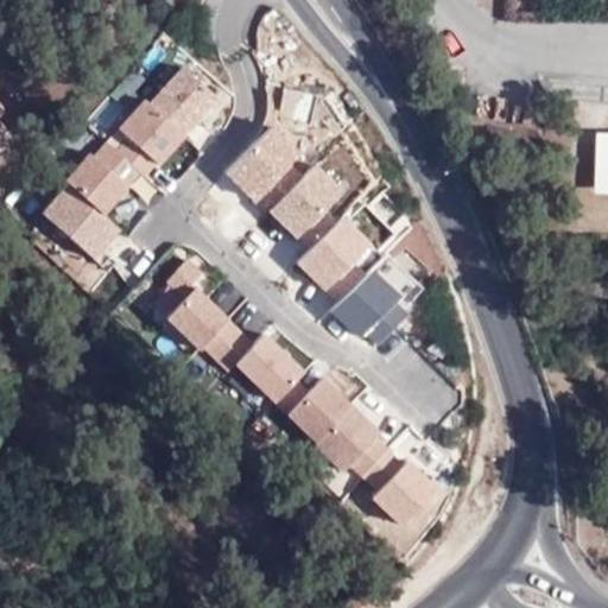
[(223,103),(183,68),(152,103),(145,100),(95,157),(90,153),(37,214),(102,271),(134,235),(112,215),(127,197),(154,168),(157,170),(176,150),(188,137),(201,147),(211,134),(202,126),(223,103)]
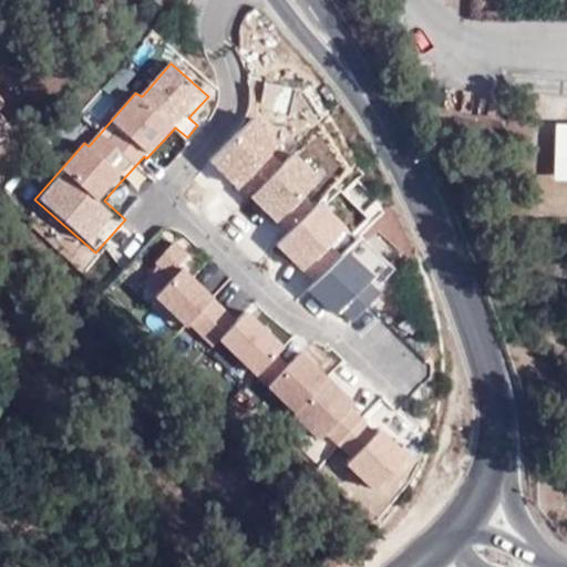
[(0,151),(16,136),(0,119),(0,114),(1,113),(1,106),(0,104),(0,151)]
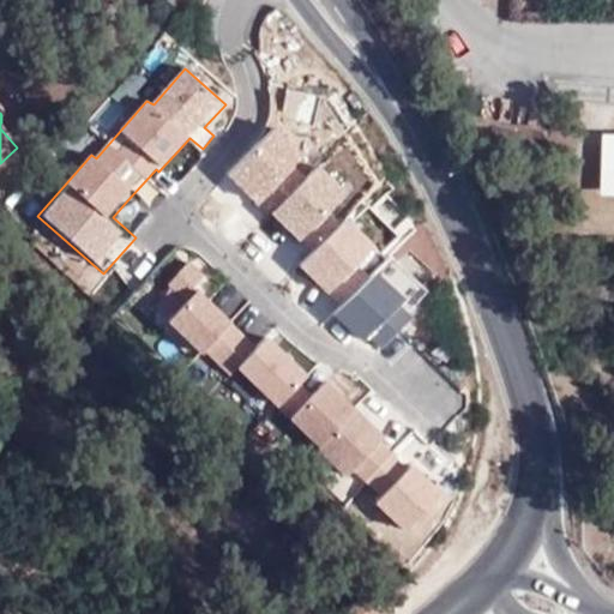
[(313,156),(280,122),(228,175),(246,193),(289,235),(308,254),(299,265),(321,287),(343,308),(333,318),(351,335),(361,344),(366,339),(378,351),(415,313),(407,305),(409,301),(380,274),(393,260),(341,209),(355,193),(321,160),(309,173),(302,166),(313,156)]
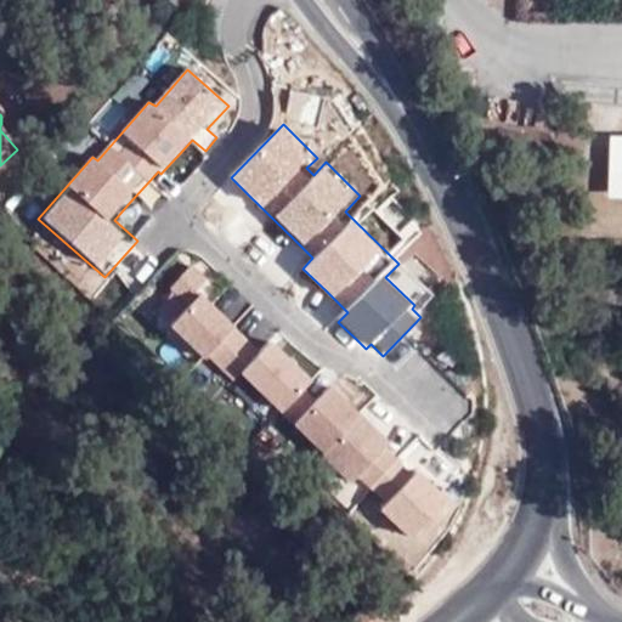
[(621,197),(621,135),(611,135),(609,197),(621,197)]
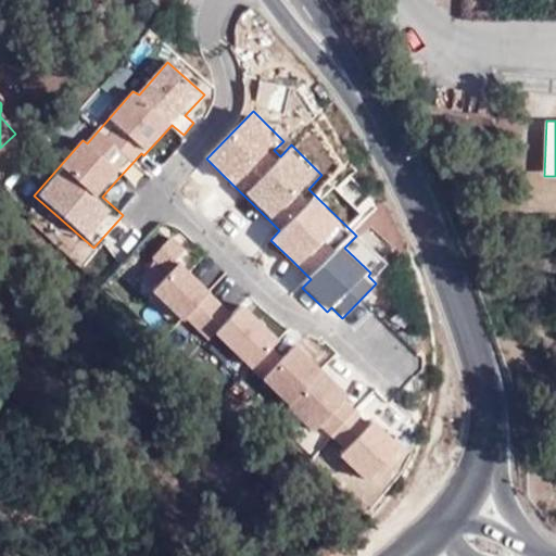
[(192,252),(172,232),(148,258),(165,274),(147,293),(182,327),(188,321),(210,342),(216,335),(314,427),(320,420),(352,451),(346,457),(371,480),(402,447),(384,432),(374,421),(369,426),(357,414),(359,411),(350,401),(354,396),(345,389),(316,362),(299,344),(285,358),(274,348),(280,340),(264,325),(242,304),(236,311),(224,300),(198,276),(184,262),(192,252)]
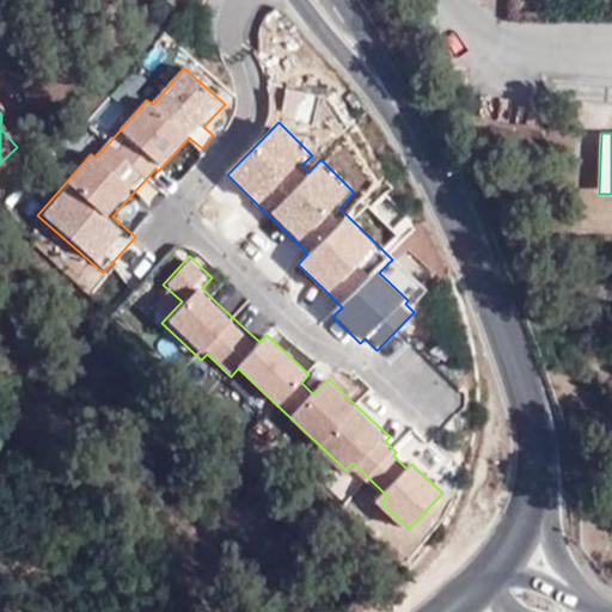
[(344,610),(346,611),(374,611),(375,611),(360,595),(344,610)]
